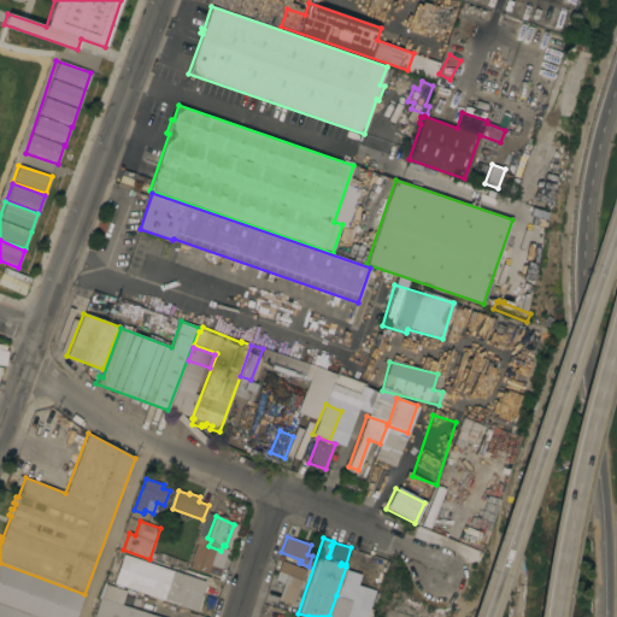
[(210,565),(207,574),(189,568),(192,560),(191,560),(195,542),(207,546),(204,557),(206,558),(207,564),(210,565)]
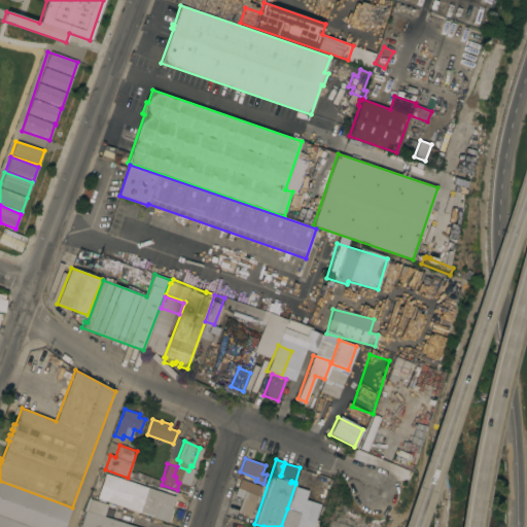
[(260,489),(265,490),(262,493),(259,492),(258,496),(260,497),(258,503),(259,503),(257,510),(253,507),(253,510),(257,511),(255,519),(237,512),(242,498),(235,495),(240,481),(237,479),(239,472),(244,473),(242,480),(261,487),(260,489)]
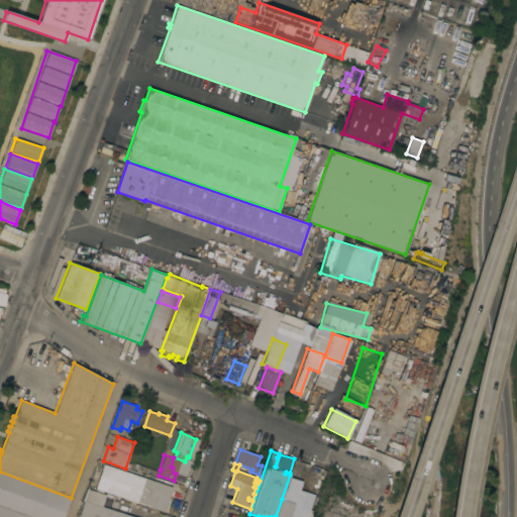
[(172,487),(168,498),(169,499),(165,512),(96,489),(104,464),(172,487)]
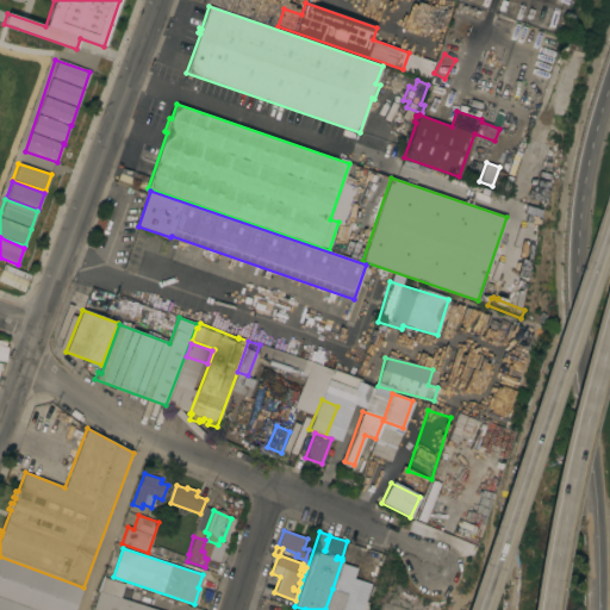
[(0,609),(0,556),(83,587),(74,609),(0,609)]
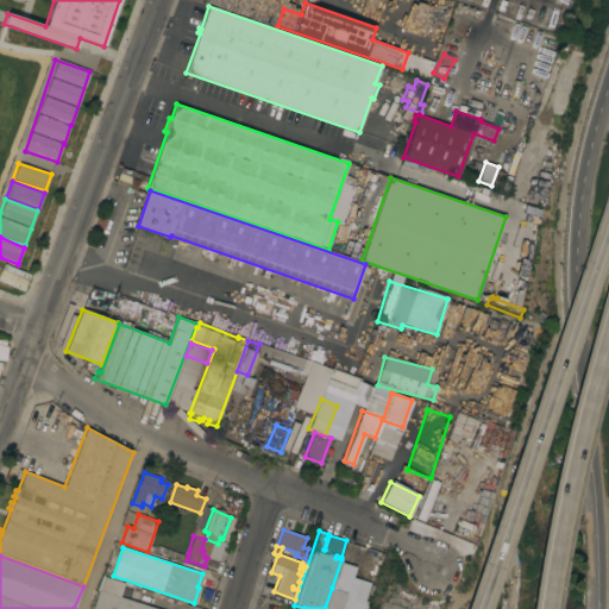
[(92,608),(93,607),(90,606),(95,591),(99,591),(104,576),(113,579),(113,578),(119,581),(125,583),(120,597),(157,608),(92,608)]
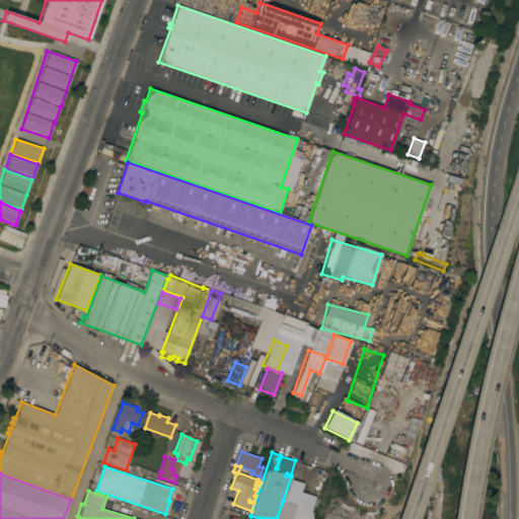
[(295,505),(294,509),(308,514),(306,518),(277,518),(283,501),(295,505)]
